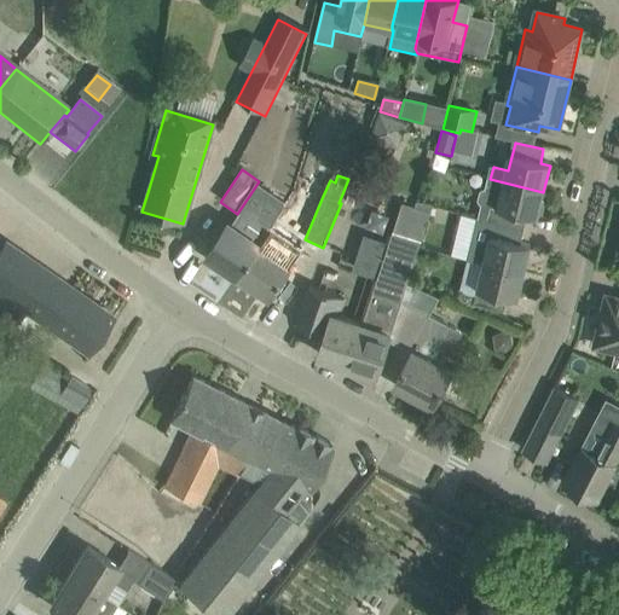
[(482,206),(479,219),(495,224),(524,231),(527,216),(537,219),(543,192),(490,179),(487,190),(482,192),(480,202),(482,206)]
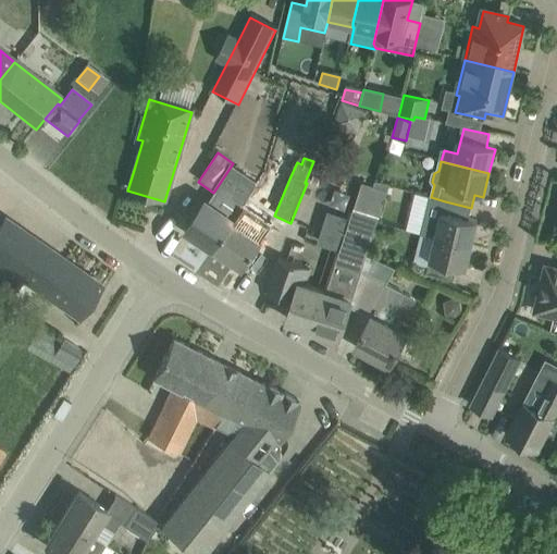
[(326,293),(314,330),(339,339),(350,308),(367,256),(379,218),(387,193),(362,184),(354,209),(326,293)]
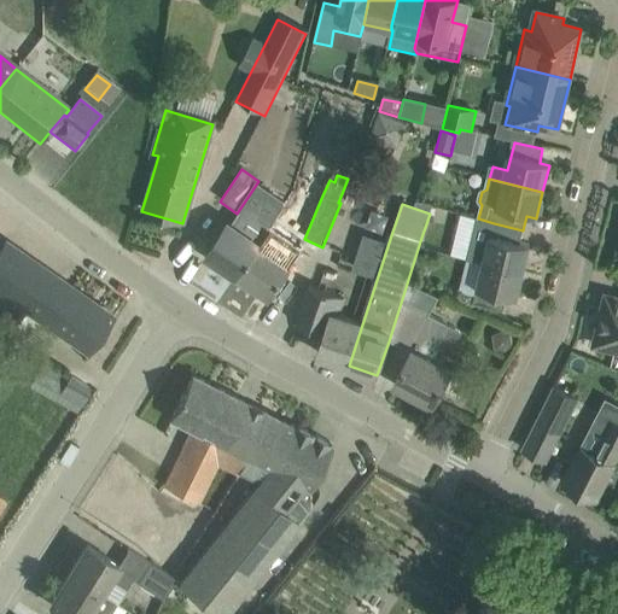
[(238,279),(268,233),(243,216),(234,229),(227,224),(205,256),(238,279)]
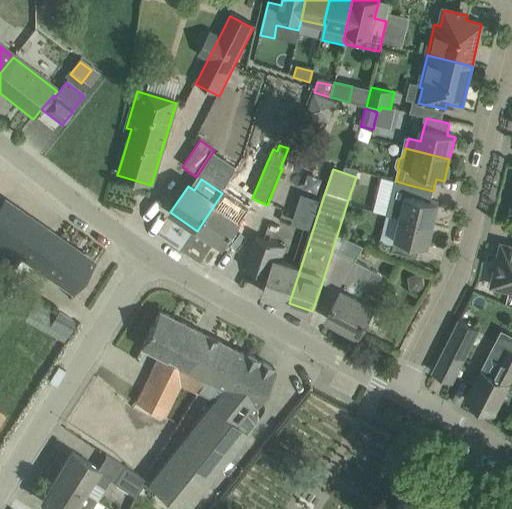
[(388,216),(401,219),(433,227),(439,205),(430,203),(433,191),(409,185),(396,181),(388,216)]
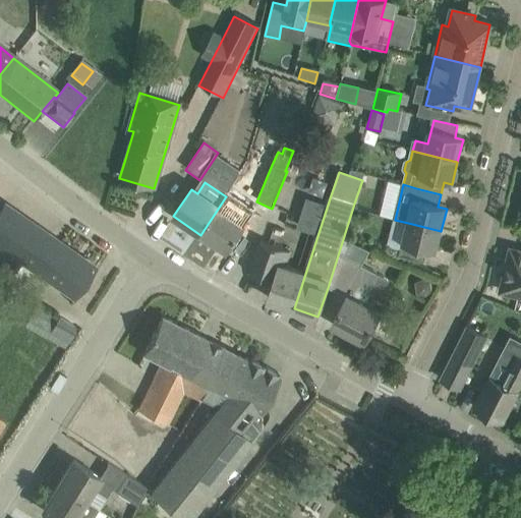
[(227,252),(245,225),(239,221),(246,211),(226,196),(200,235),(227,252)]
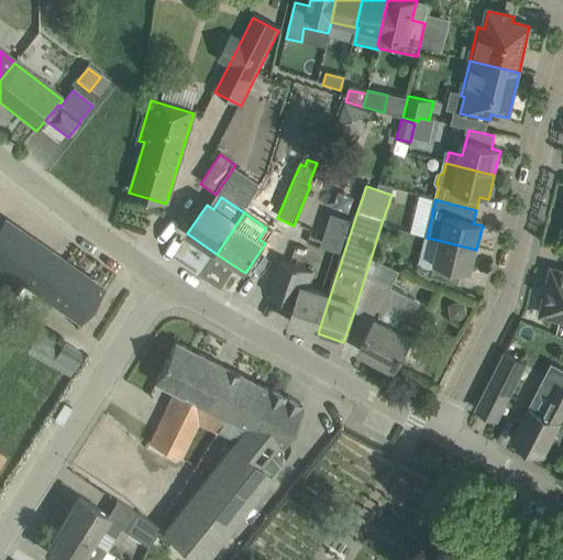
[(24,285),(80,324),(102,292),(4,223),(0,229),(0,288),(14,299),(24,285)]
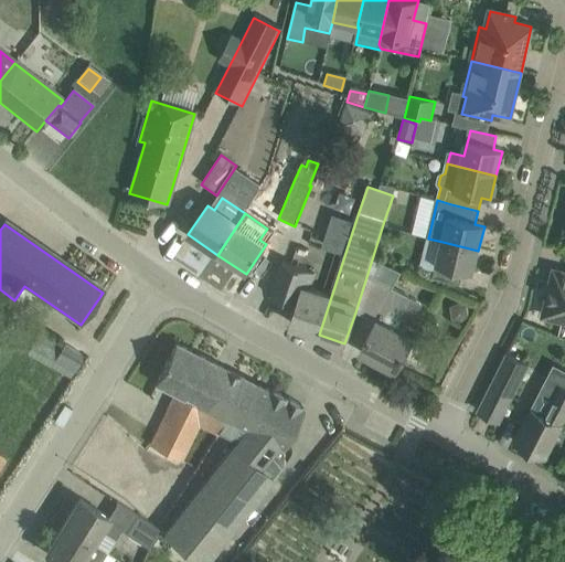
[(322,244),(336,248),(341,232),(328,228),(322,244)]
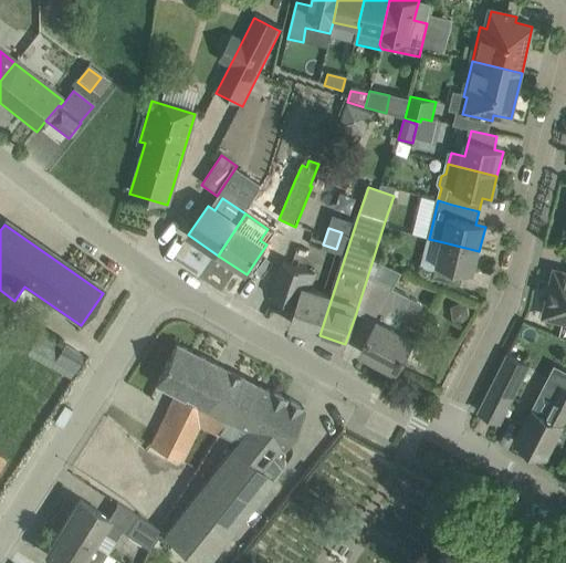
[(479,251),(443,242),(433,280),(461,287),(464,273),(473,275),(479,251)]
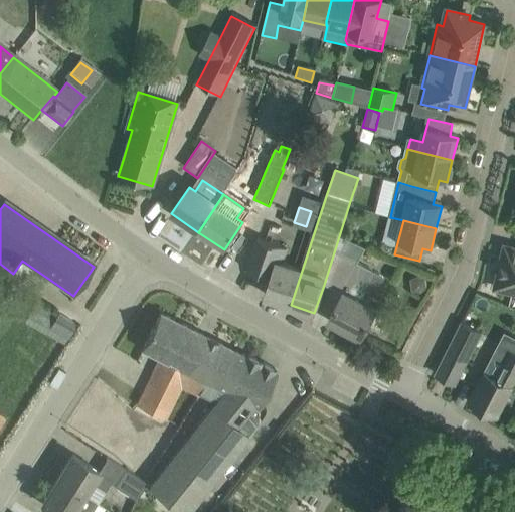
[(339,236),(324,285),(343,295),(329,321),(360,338),(365,329),(374,312),(359,304),(364,295),(373,300),(384,280),(356,265),(364,250),(339,236)]
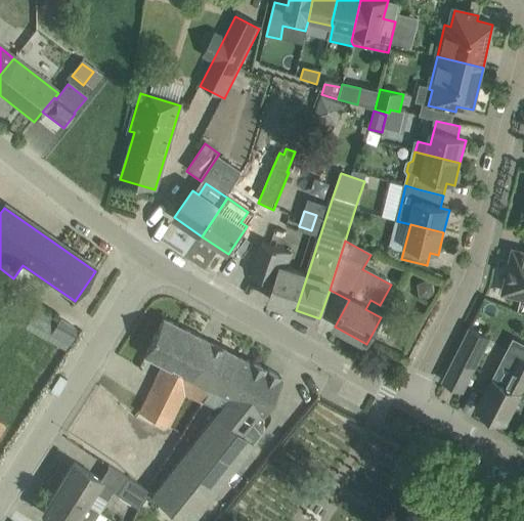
[(257,257),(251,276),(275,285),(269,302),(296,310),(307,275),(287,269),(291,254),(261,245),(257,257)]
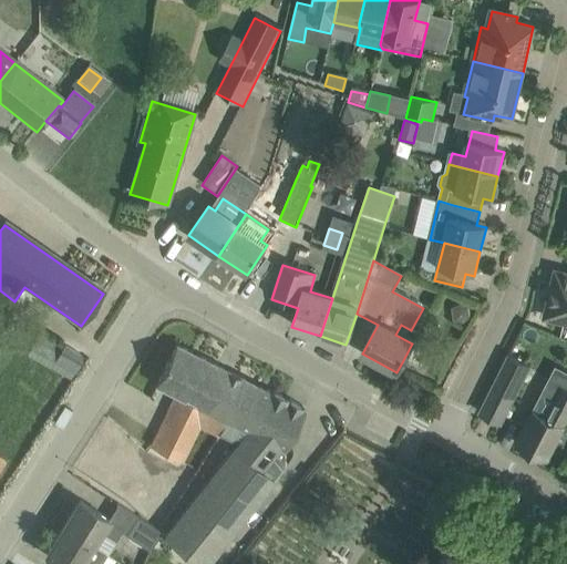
[(546,318),(566,322),(566,276),(556,274),(546,318)]
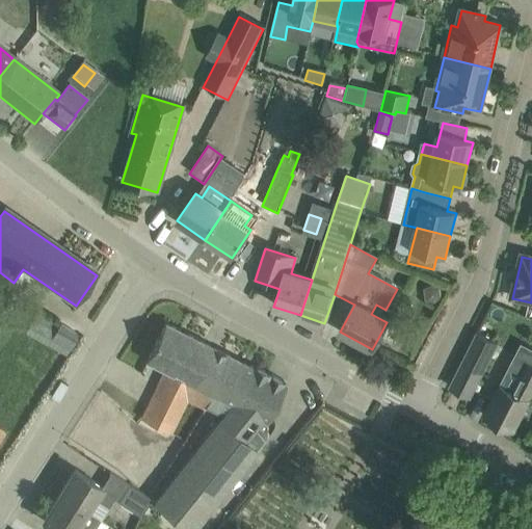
[(0,329),(16,309),(0,297),(0,329)]
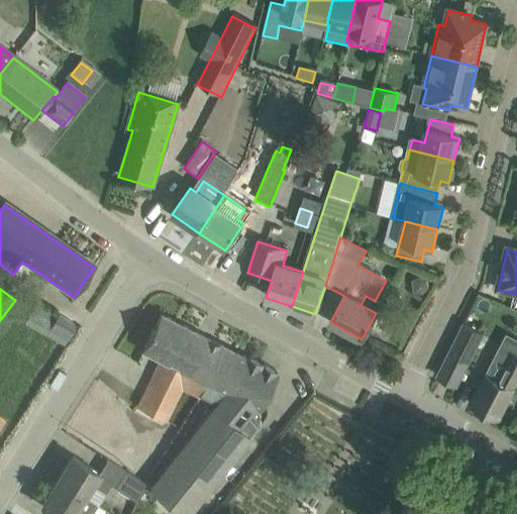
[(35,306),(26,322),(65,346),(76,327),(58,316),(57,319),(35,306)]
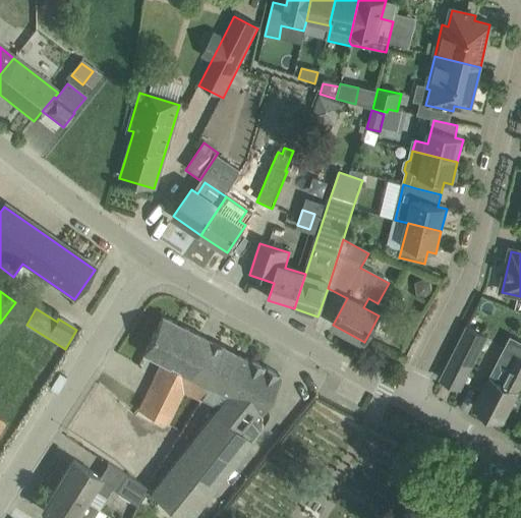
[(210,406),(234,355),(162,319),(142,355),(162,364),(137,412),(167,427),(184,394),(199,402),(200,401),(210,406)]
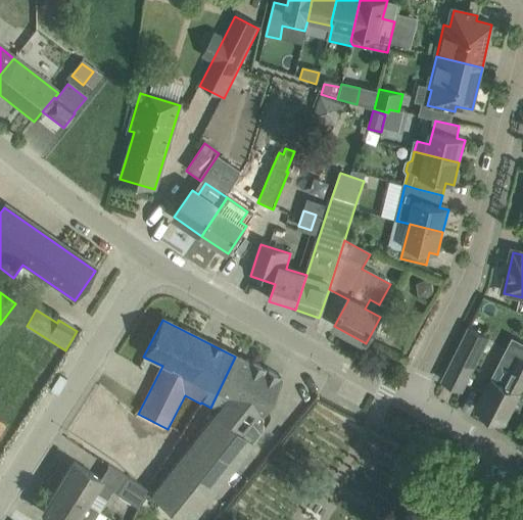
[(469,329),(442,382),(463,392),(489,338),(469,329)]
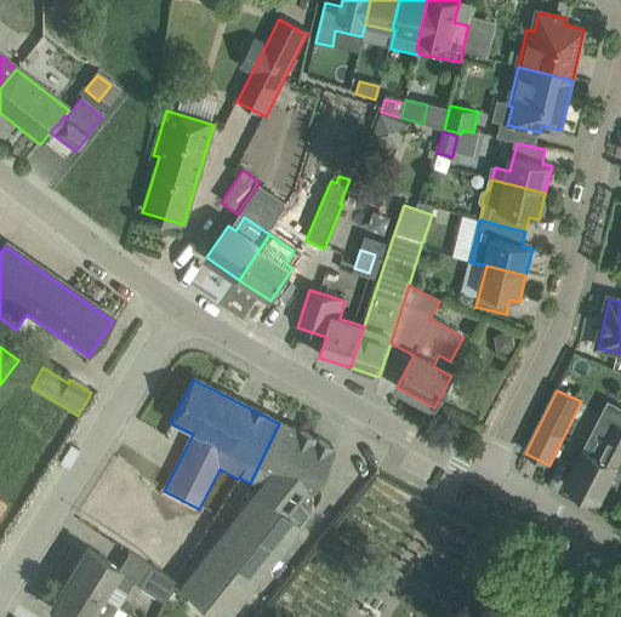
[(565,486),(599,504),(617,469),(616,468),(620,460),(620,415),(613,427),(600,421),(585,452),(584,451),(565,486)]
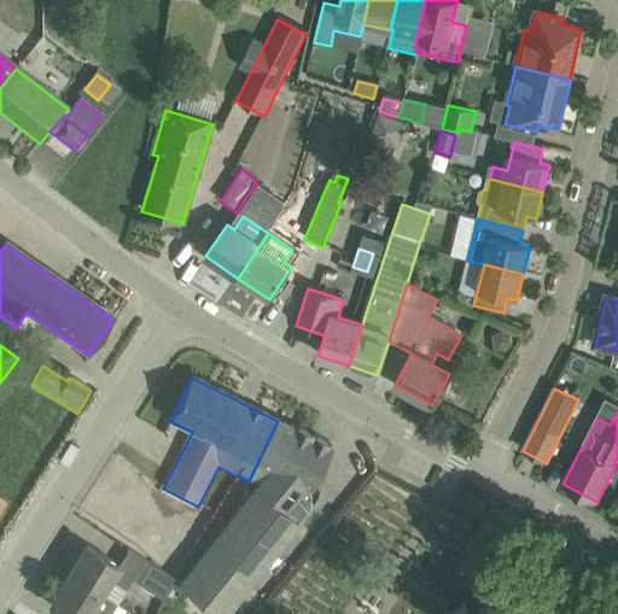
[(227,613),(299,525),(298,524),(307,513),(305,512),(296,500),(304,489),(309,492),(331,449),(278,421),(249,481),(257,486),(179,585),(215,613),(227,613)]
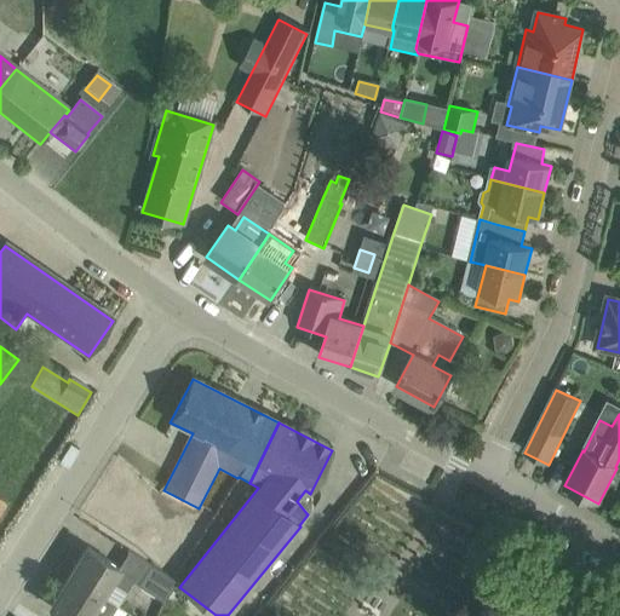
[(125,592),(133,580),(87,550),(68,579),(115,609),(116,609),(126,593),(125,592)]
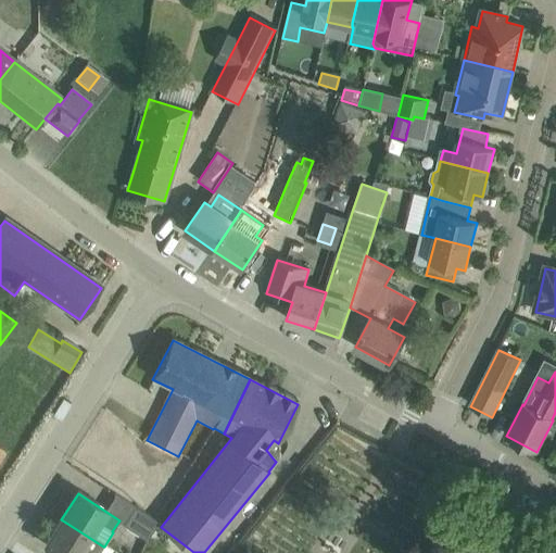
[(134,507),(122,526),(147,542),(158,524),(134,507)]
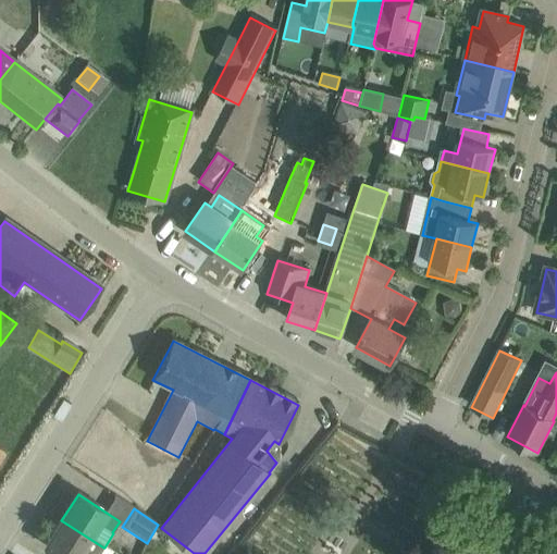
[(99,553),(103,548),(61,520),(46,545),(58,553),(99,553)]
